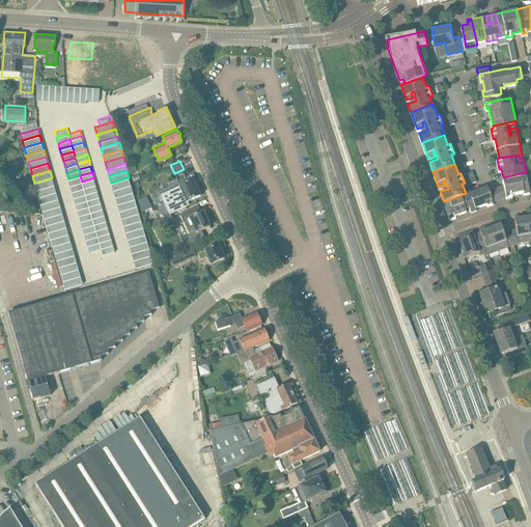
[(528,183),(526,175),(526,172),(503,177),(503,178),(506,196),(512,194),(512,192),(524,190),(524,192),(530,191),(529,185),(528,185),(528,183)]
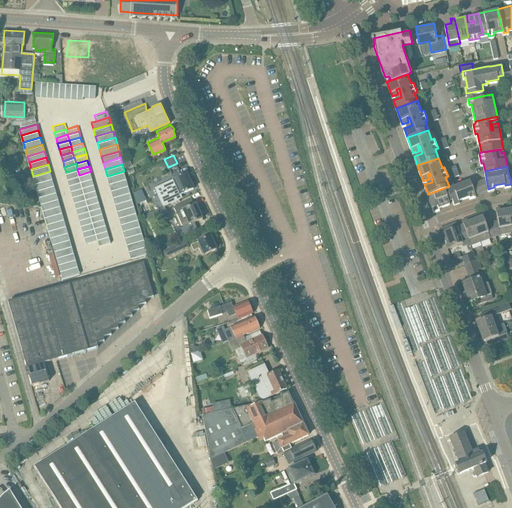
[(77,169),(66,172),(68,178),(79,175),(77,169)]
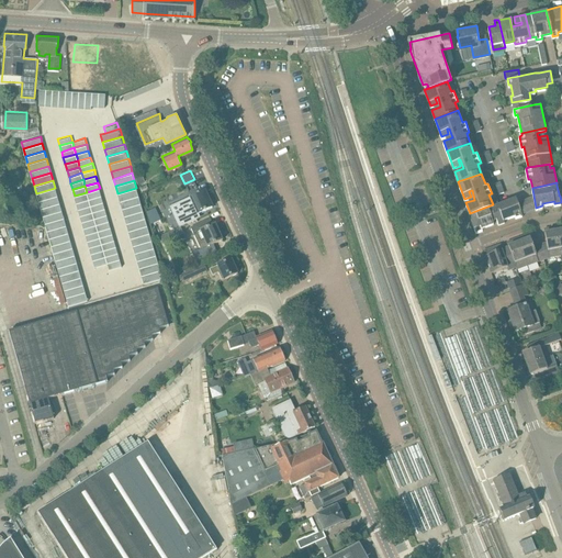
[(55,188),(36,193),(38,201),(57,196),(55,188)]
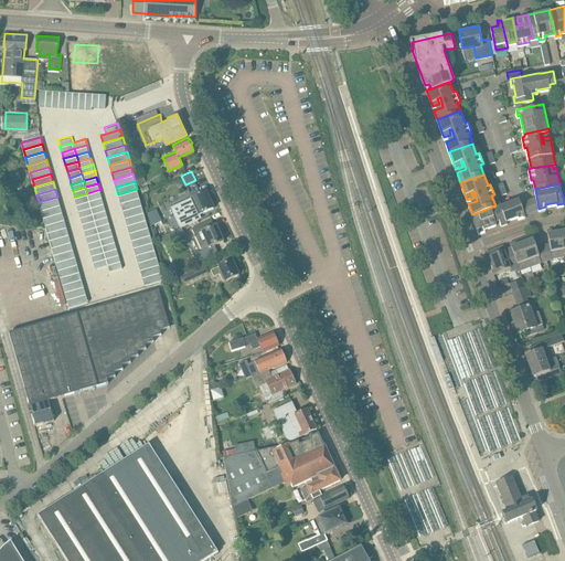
[(100,189),(87,193),(89,200),(102,196),(100,189)]
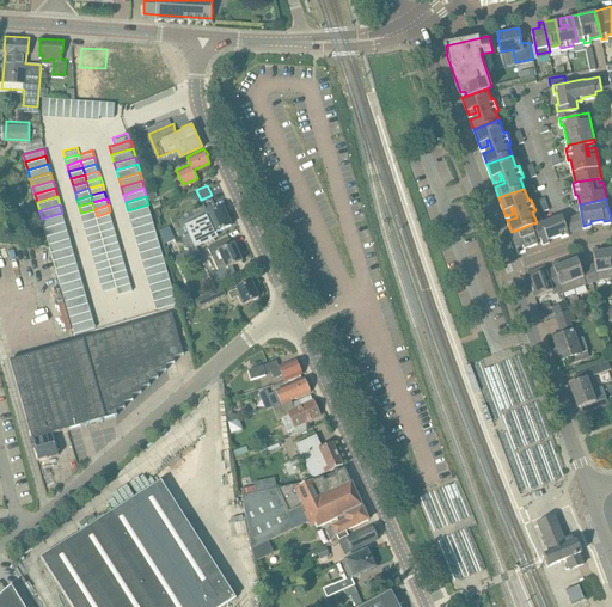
[(148,204),(128,210),(130,219),(151,213),(148,204)]
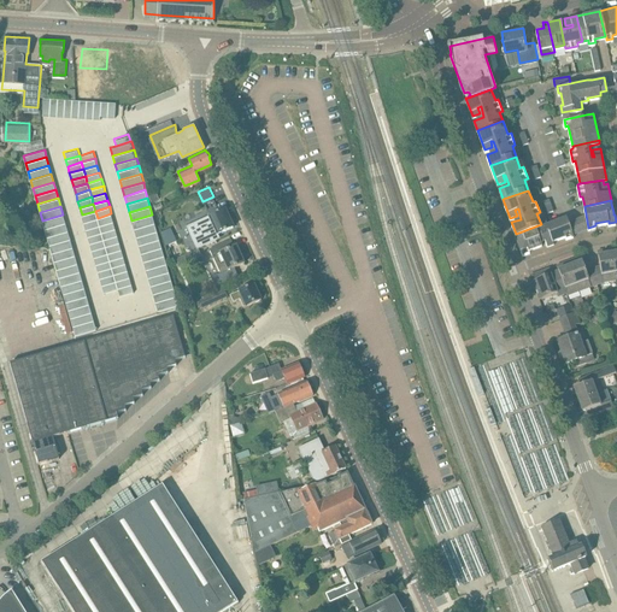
[(209,213),(186,223),(197,247),(199,246),(221,236),(218,230),(222,229),(234,224),(225,206),(209,213)]
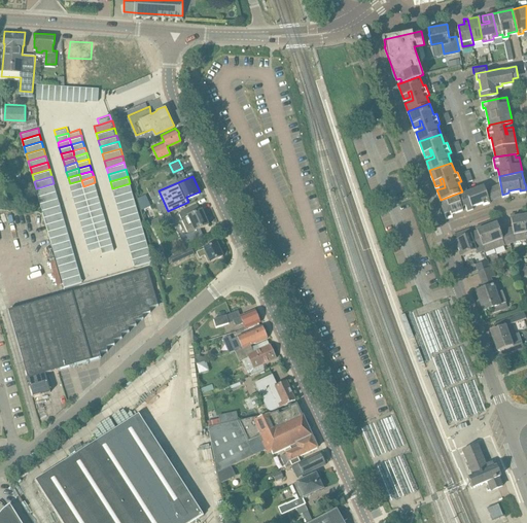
[(81,180),(70,183),(71,189),(83,186),(81,180)]
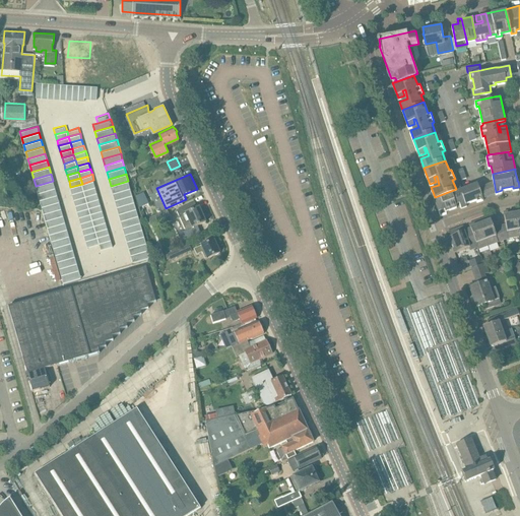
[(93,180),(82,184),(83,189),(95,186),(93,180)]
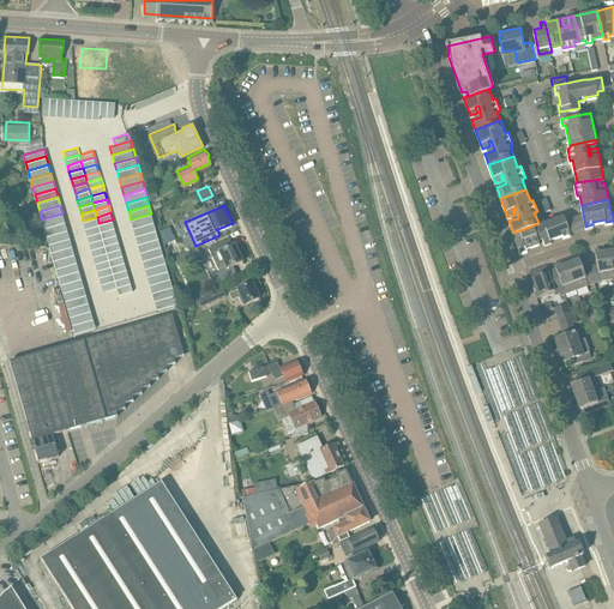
[(62,213),(42,219),(44,227),(65,221),(62,213)]
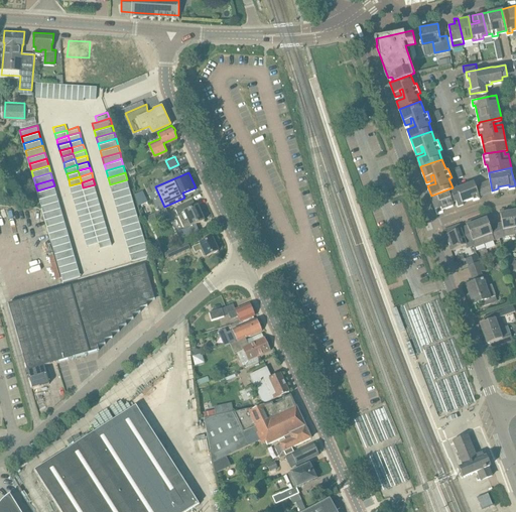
[(127,179),(110,184),(112,192),(129,185),(127,179)]
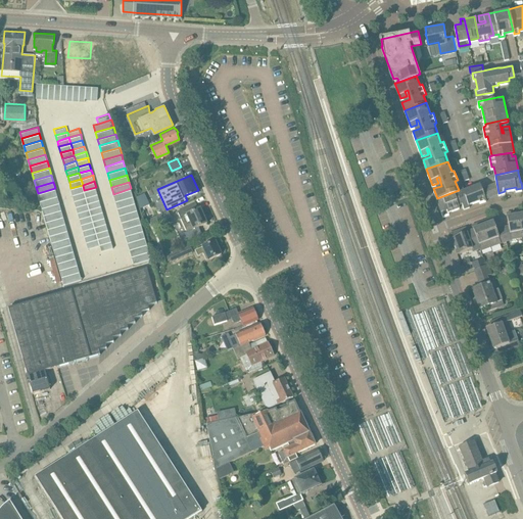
[(459,190),(437,198),(443,215),(449,211),(448,209),(460,205),(457,199),(466,196),(467,198),(462,200),(464,206),(470,204),(469,202),(479,198),(480,200),(486,198),(480,182),(459,190)]
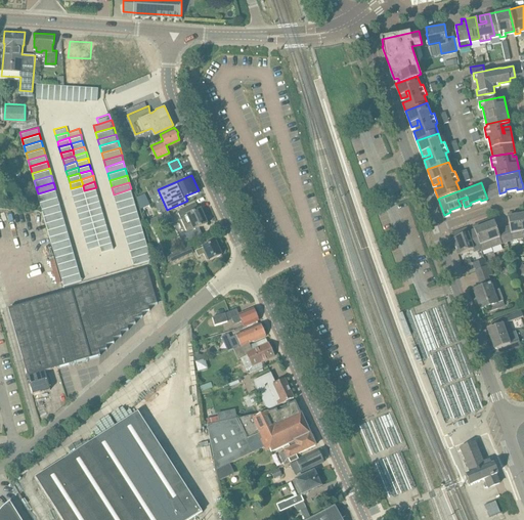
[(83,185),(71,188),(73,195),(84,190),(83,185)]
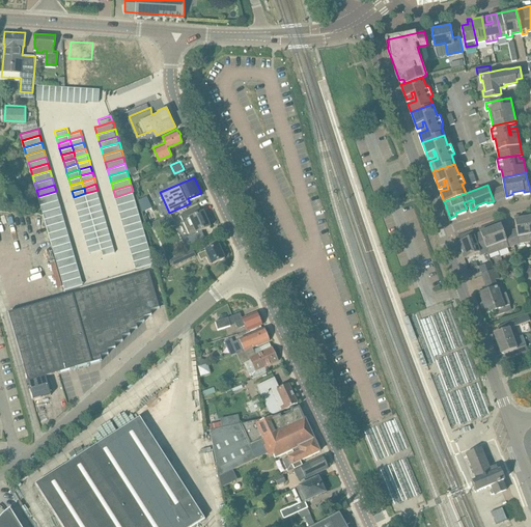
[(98,190),(85,193),(87,199),(100,196),(98,190)]
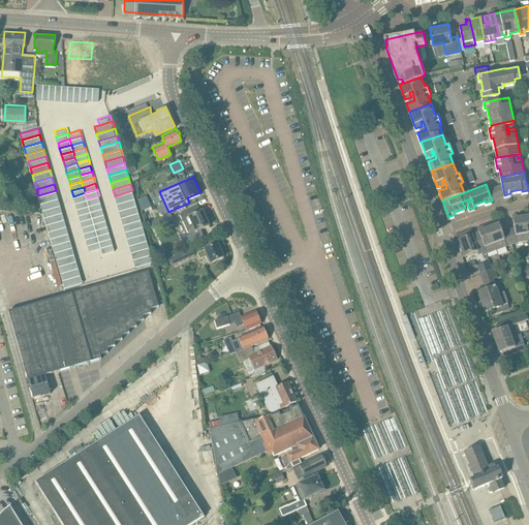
[(56,190),(38,195),(40,203),(58,197),(56,190)]
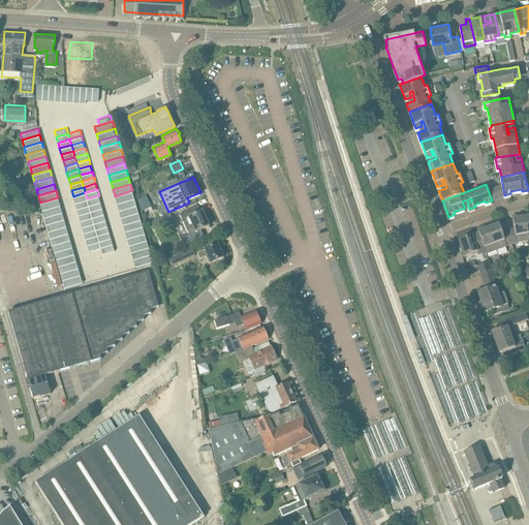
[(132,190),(115,196),(117,203),(134,197),(132,190)]
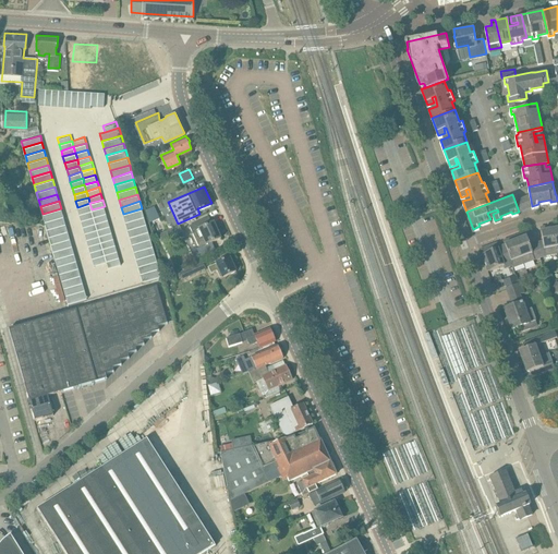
[(89,203),(77,207),(80,213),(92,209),(89,203)]
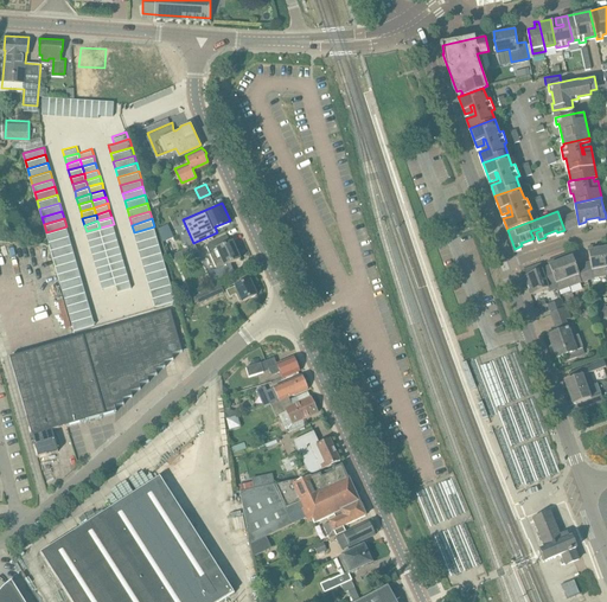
[(114,224),(100,228),(102,235),(115,231),(114,224)]
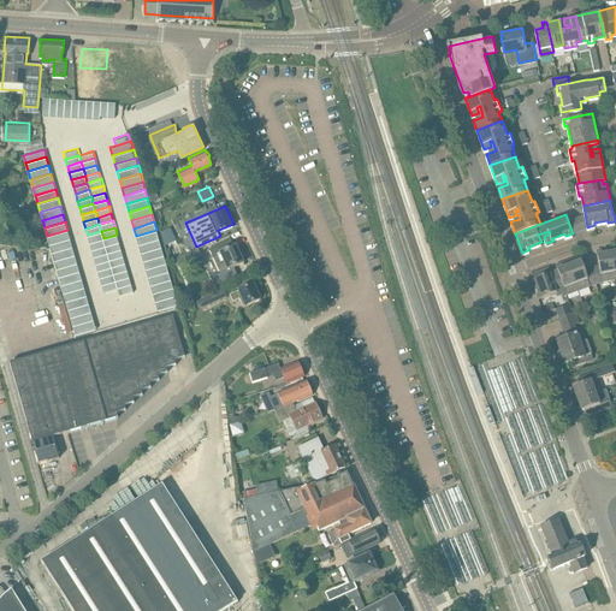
[(67,230),(47,236),(49,244),(70,238),(67,230)]
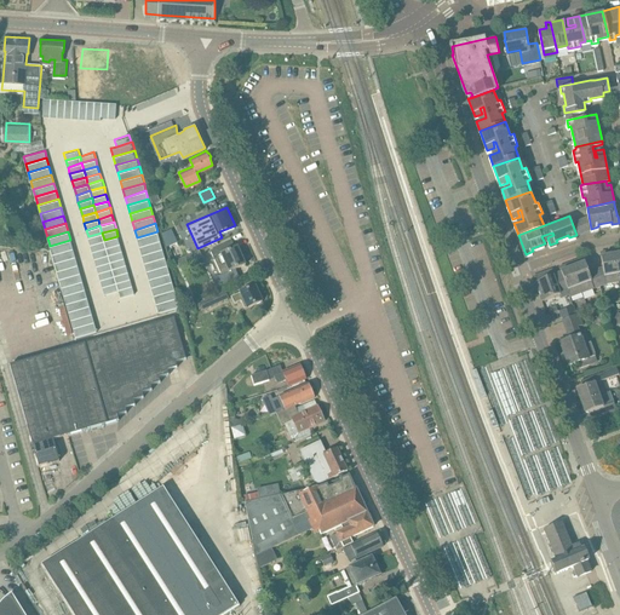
[(158,231),(137,237),(139,246),(160,240),(158,231)]
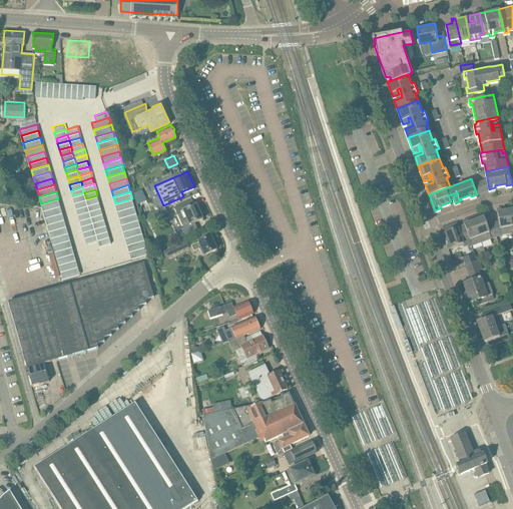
[(84,192),(73,195),(74,201),(86,198),(84,192)]
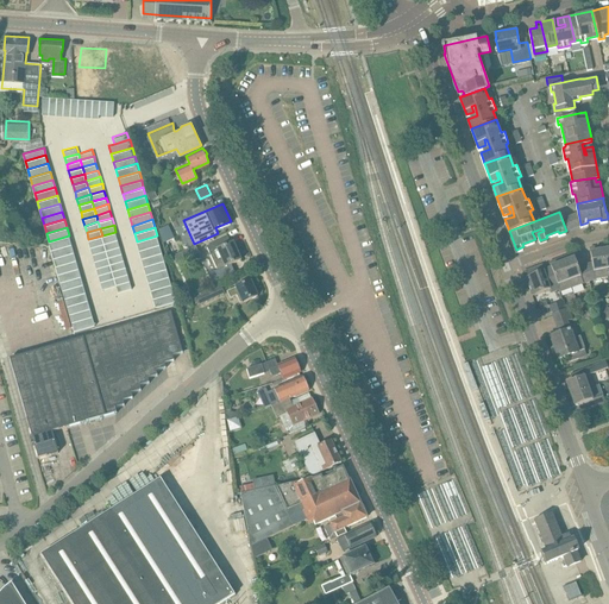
[(115,232),(102,236),(105,243),(118,238),(115,232)]
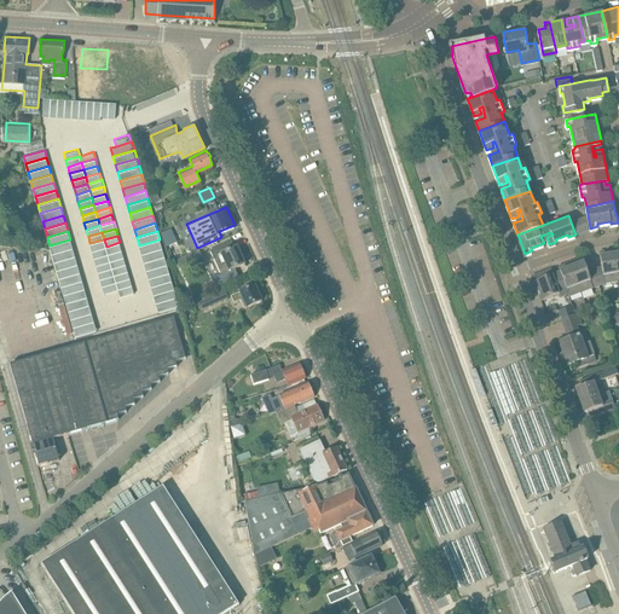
[(232,237),(210,247),(215,256),(214,256),(221,272),(246,260),(237,243),(235,244),(232,237)]
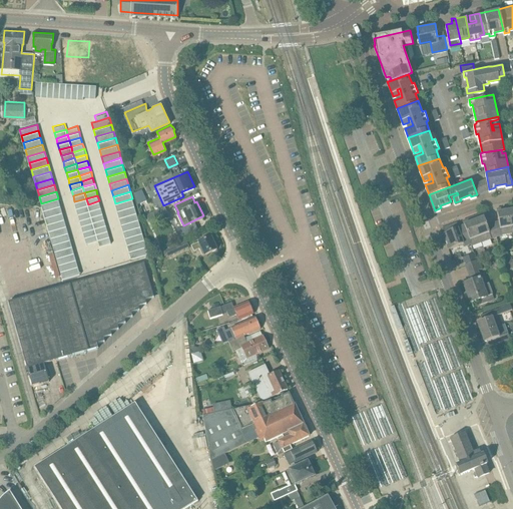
[(58,198),(41,203),(43,210),(60,204),(58,198)]
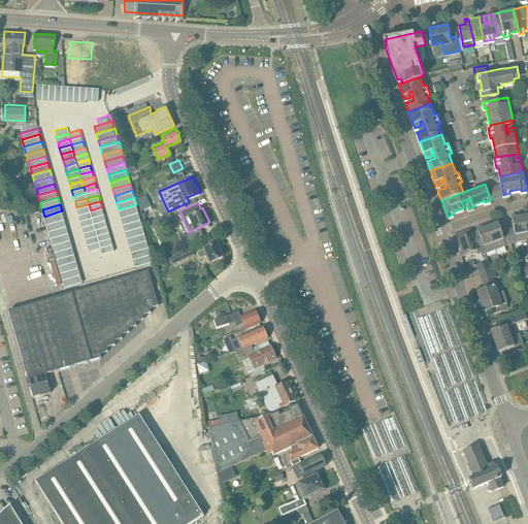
[(89,204),(76,207),(78,214),(91,210),(89,204)]
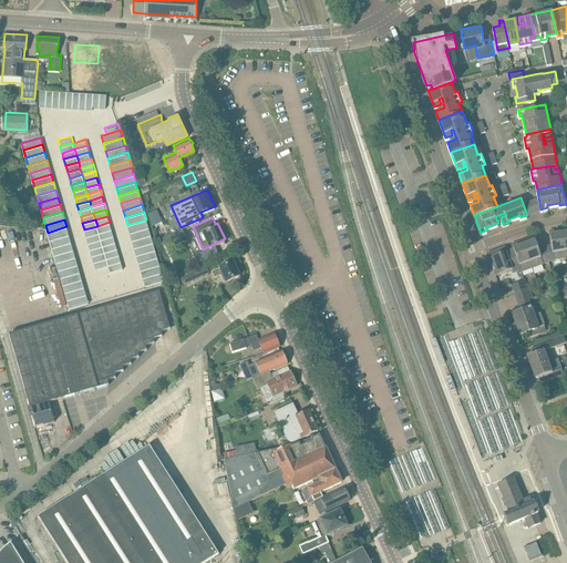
[(146,219),(127,225),(130,233),(148,227),(146,219)]
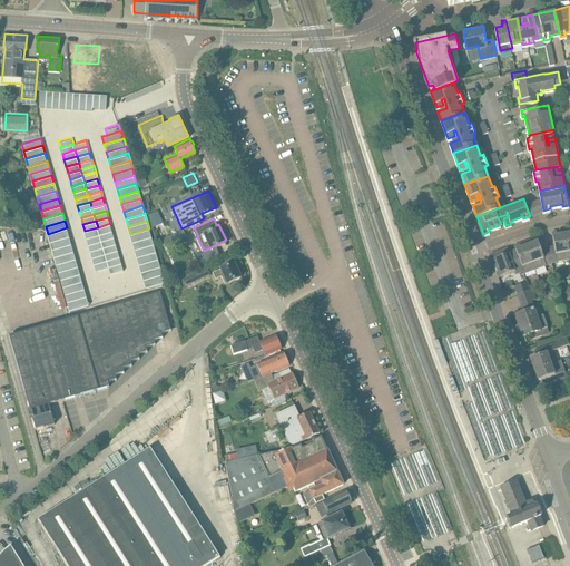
[(110,223),(98,227),(99,233),(112,230),(110,223)]
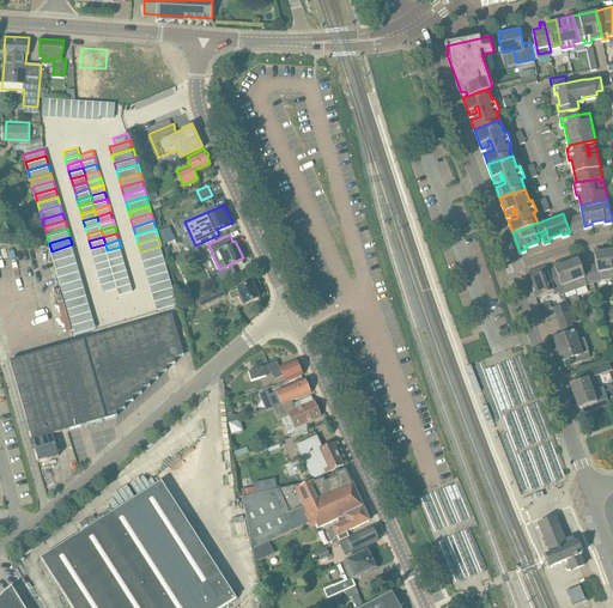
[(72,244),(52,251),(54,259),(74,253),(72,244)]
